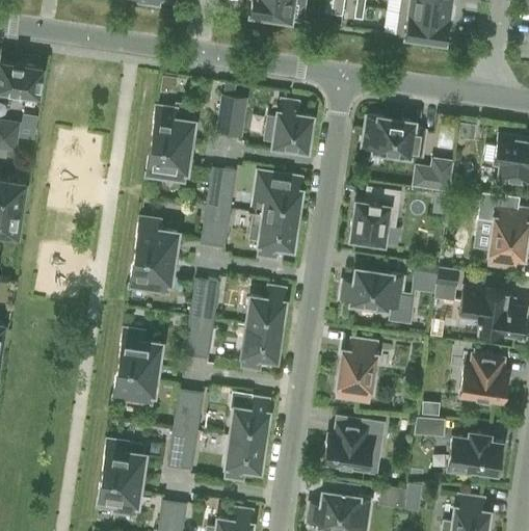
[(253,0),(250,14),(293,20),(305,22),(308,0),(253,0)]
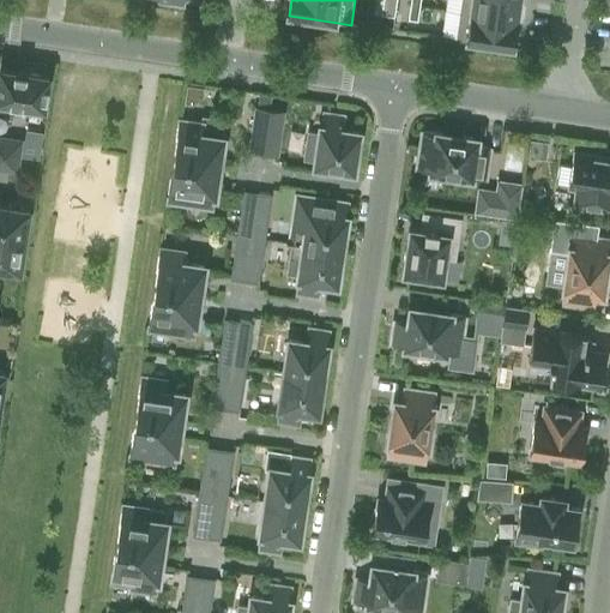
[(399,1),(393,0),(385,0),(384,16),(397,18),(399,1)]
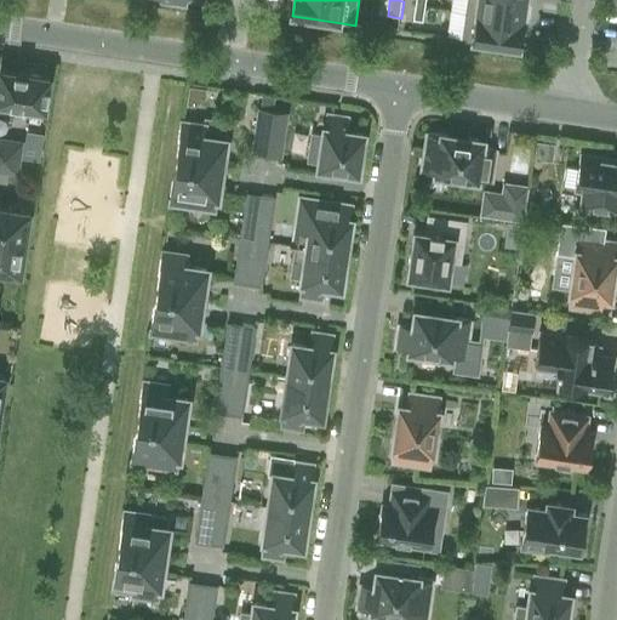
[(469,0),(468,15),(525,23),(527,0),(469,0)]
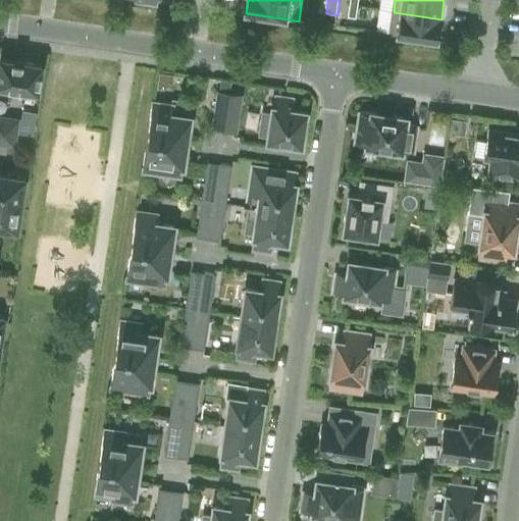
[(357,18),(359,6),(351,5),(349,17),(357,18)]
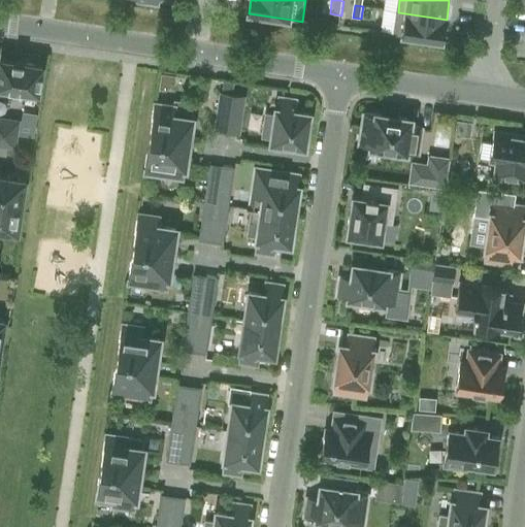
[(447,20),(398,12),(394,34),(444,41),(447,20)]
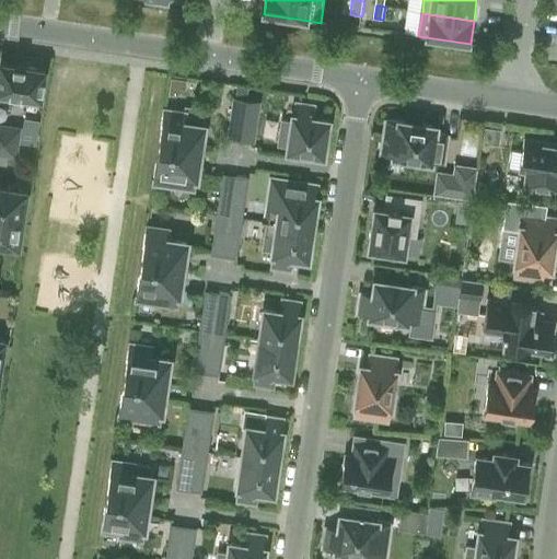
[(46,70),(2,65),(0,82),(0,92),(1,92),(0,100),(38,105),(39,99),(42,99),(46,70)]
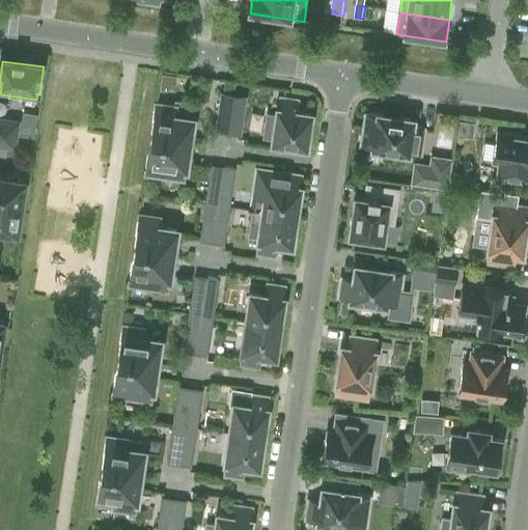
[(235,95),(223,93),(221,110),(233,112),(235,95)]
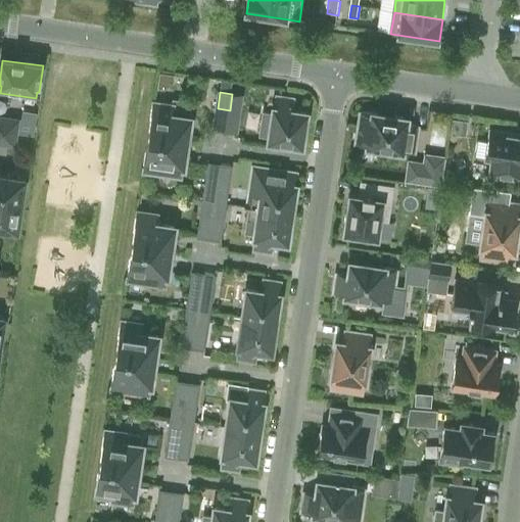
[(244,96),(232,94),(230,110),(242,112),(244,96)]
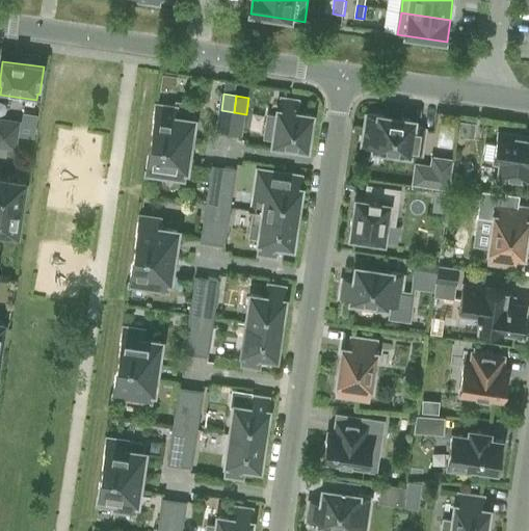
[(308,149),(313,116),(298,114),(300,103),(282,100),(280,117),(269,115),(266,138),(276,139),(275,143),(308,149)]
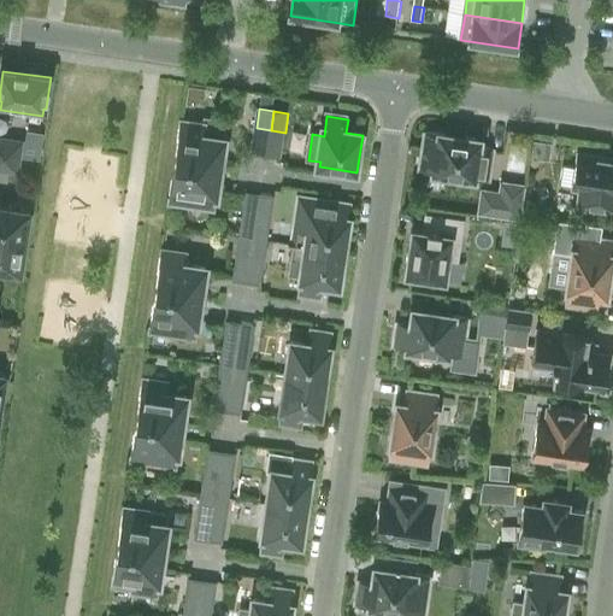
[(182,123),(176,162),(222,169),(227,140),(225,140),(229,121),(206,118),(204,127),(182,123)]
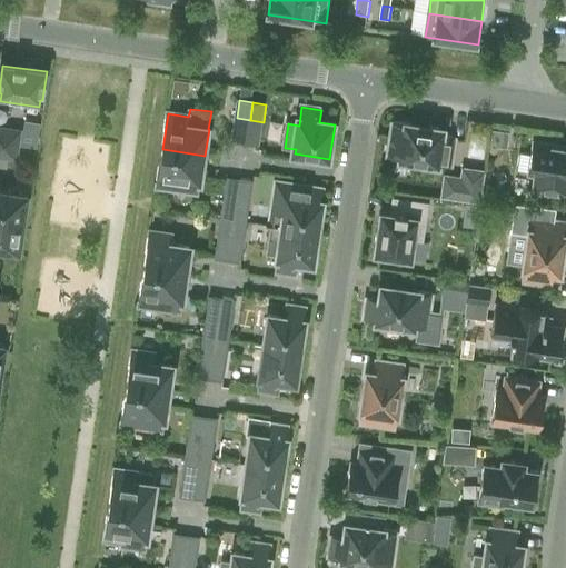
[(450,167),(455,138),(442,136),(443,130),(396,123),(390,158),(450,167)]
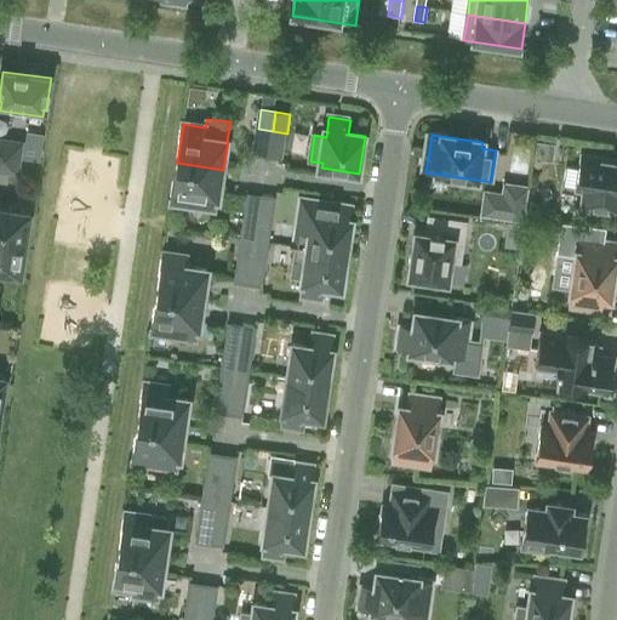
[(0,155),(21,159),(23,143),(0,140),(0,155)]
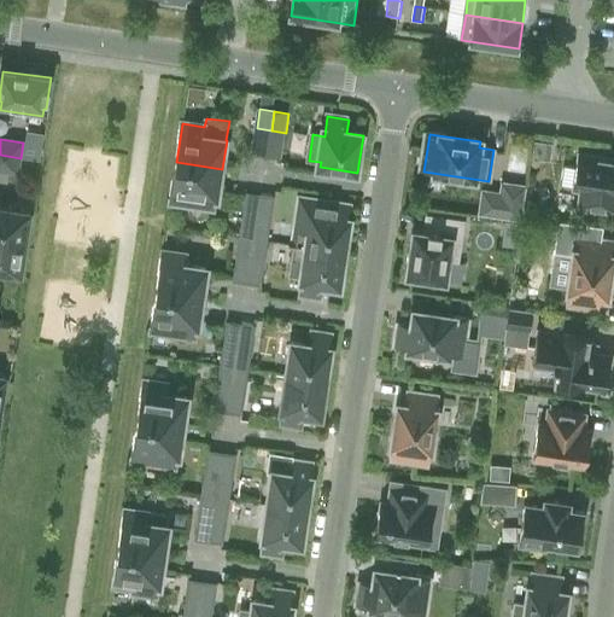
[(550,161),(553,146),(538,144),(536,158),(550,161)]
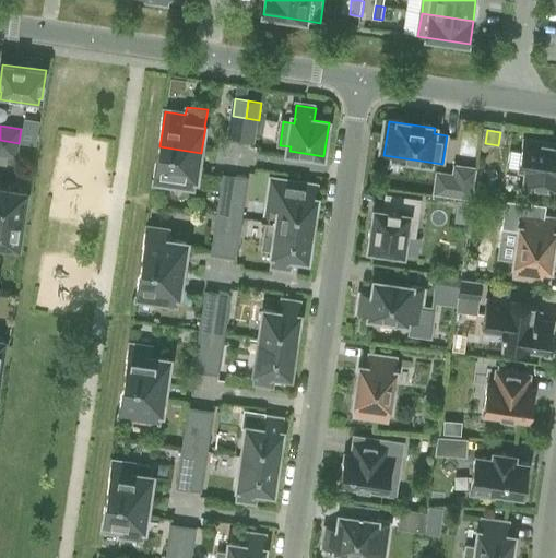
[(0,140),(0,153),(16,156),(19,143),(0,140)]
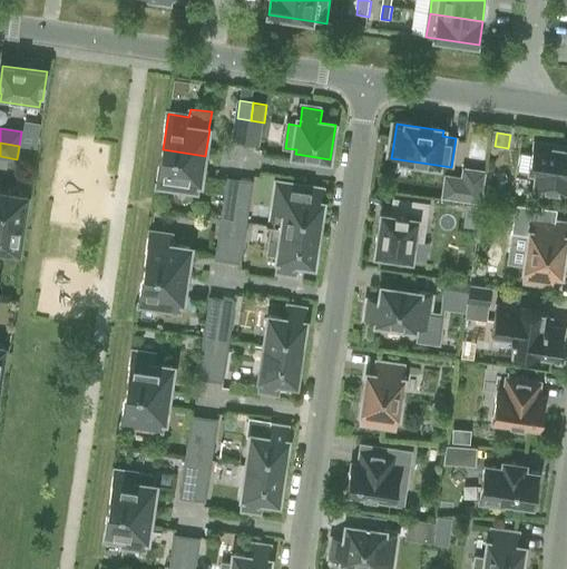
[(566,148),(535,144),(530,173),(540,175),(538,188),(566,193),(566,148)]
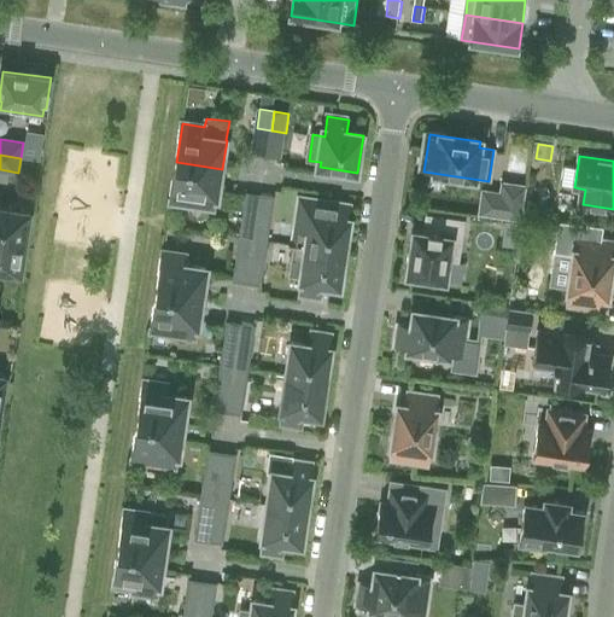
[(222,169),(176,162),(170,202),(217,208),(222,169)]
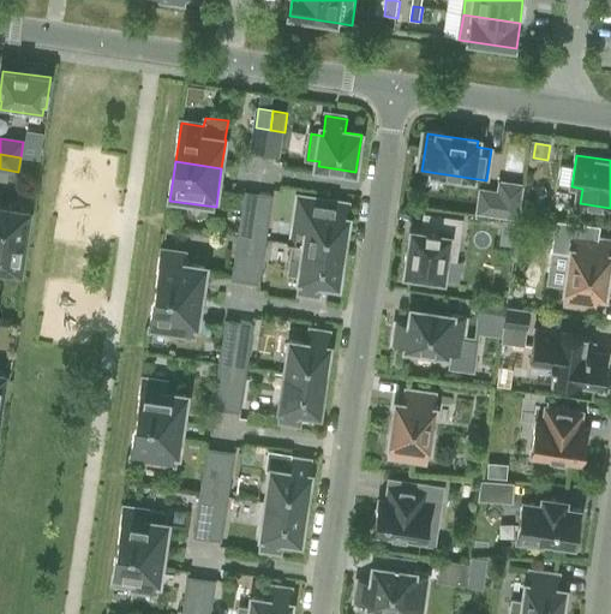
[(479,214),(479,215),(520,221),(526,188),(502,184),(501,195),(483,192),(479,214)]
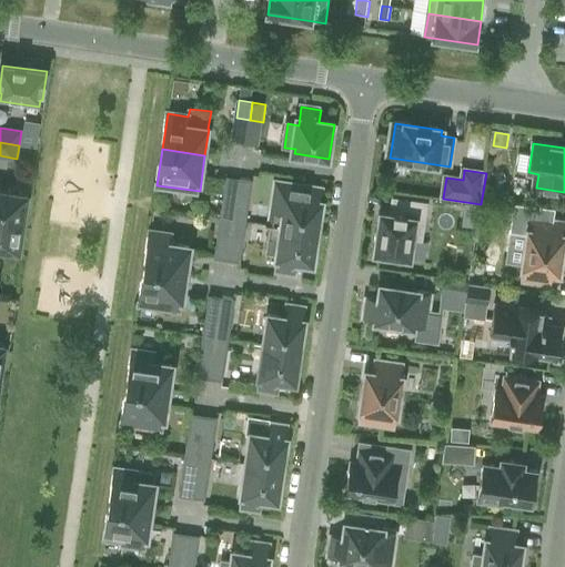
[(276,195),(272,226),(283,228),(319,233),(324,190),(304,188),(279,183),(276,195)]
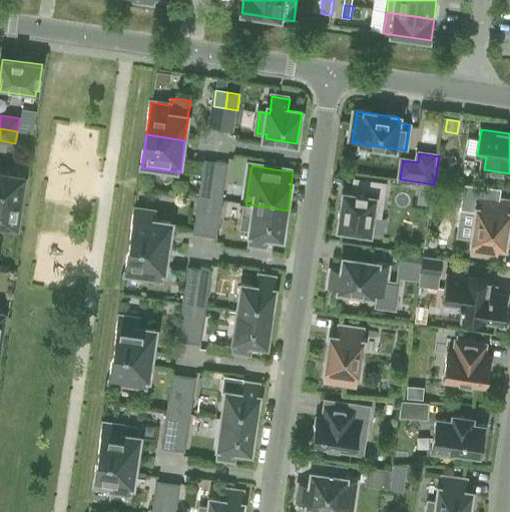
[(0,198),(22,201),(26,176),(0,172),(0,198)]
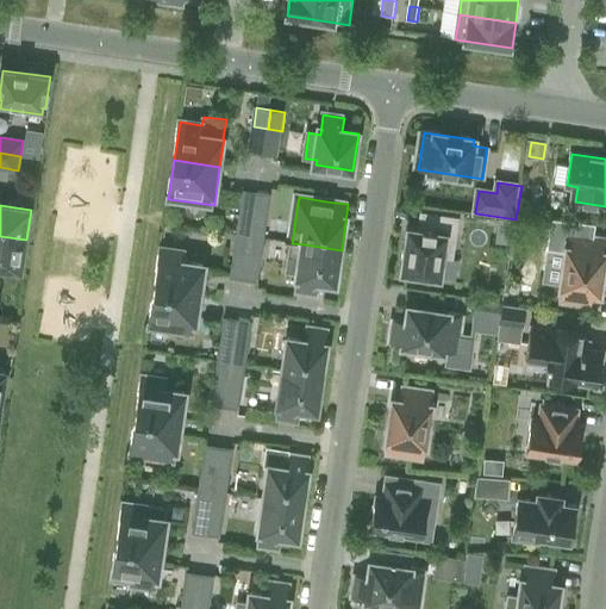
[(442,278),(444,255),(454,256),(460,219),(426,215),(424,230),(410,228),(406,249),(405,249),(401,268),(404,269),(403,273),(442,278)]
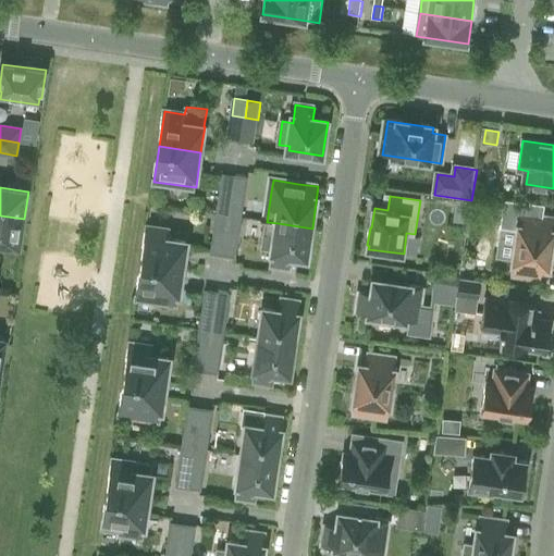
[(233,199),(220,197),(217,214),(230,217),(233,199)]
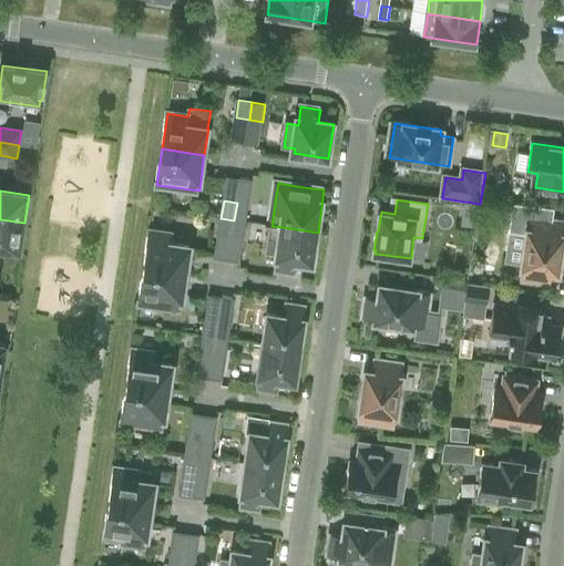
[(237,203),(234,220),(247,222),(250,204),(237,203)]
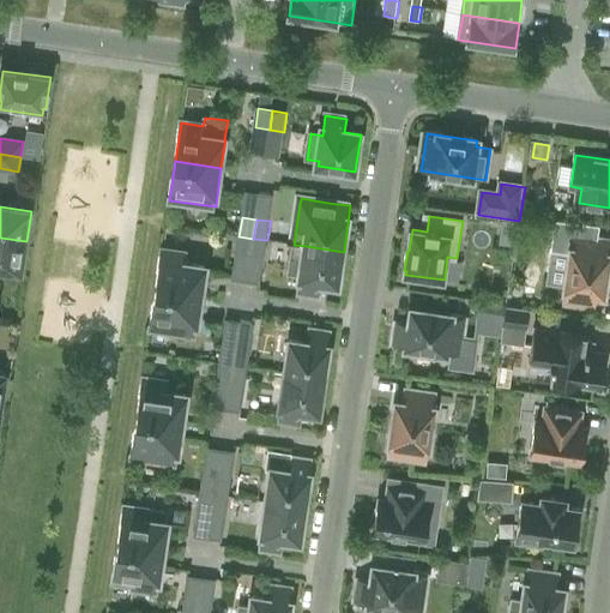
[(503,221),(502,236),(515,238),(518,223),(503,221)]
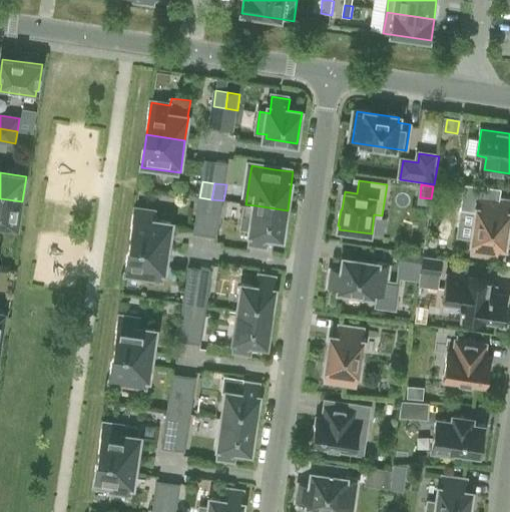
[(211,199),(199,197),(197,213),(209,215),(211,199)]
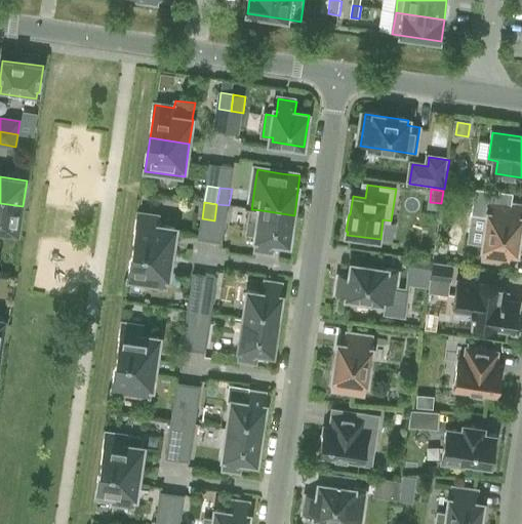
[(0,203),(0,230),(18,233),(23,206),(0,203)]
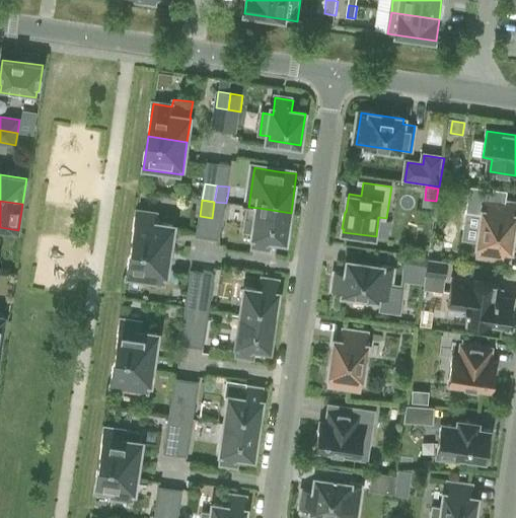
[(515,205),(487,201),(478,255),(504,260),(506,247),(511,248),(515,223),(515,205)]
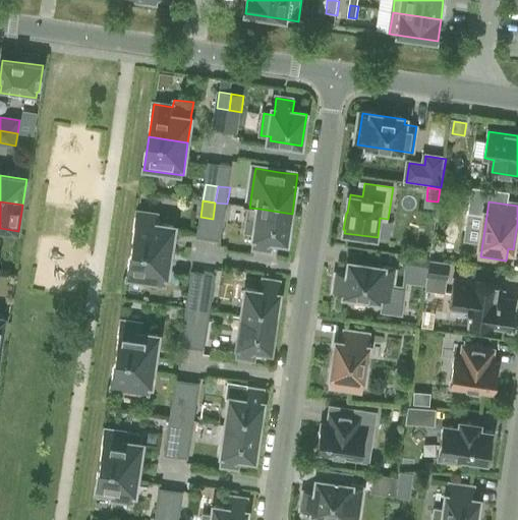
[(227,204),(215,203),(213,219),(225,220),(227,204)]
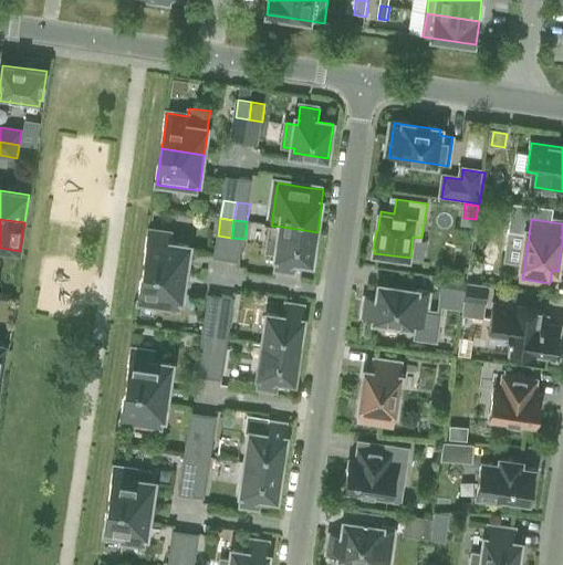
[(271,226),(267,253),(278,255),(275,269),(295,272),(298,260),(312,262),(318,232),(282,227),(271,226)]
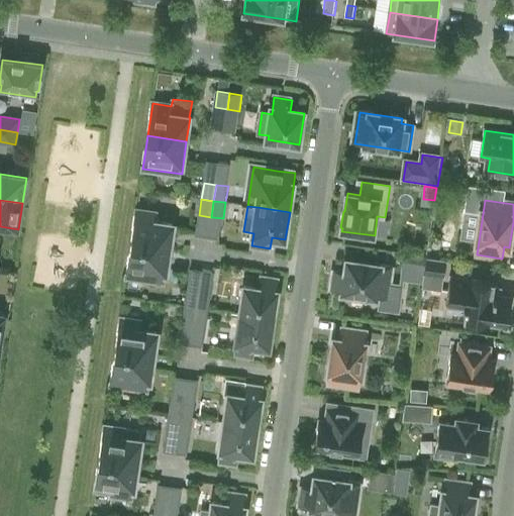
[(157,222),(158,214),(136,211),(131,243),(170,249),(174,225),(157,222)]
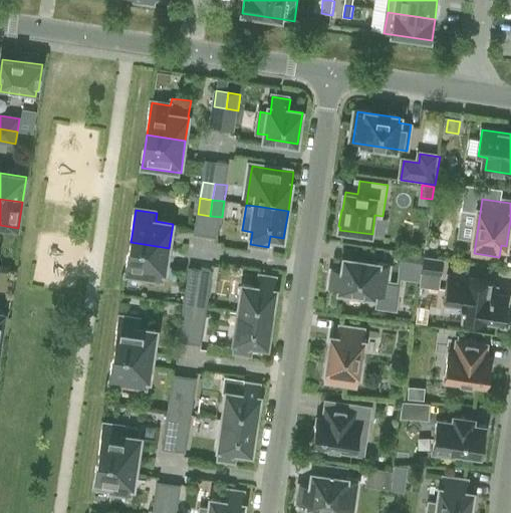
[(169,248),(131,242),(125,274),(165,280),(169,248)]
